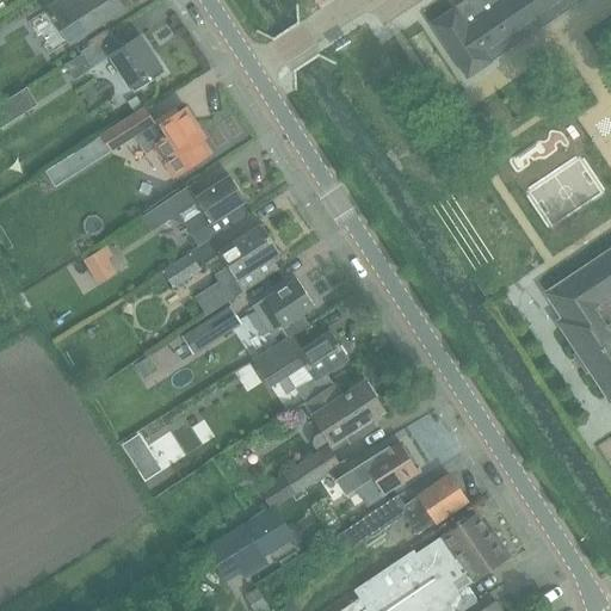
[(69,43),(102,23),(122,10),(115,0),(61,0),(48,10),(69,43)]
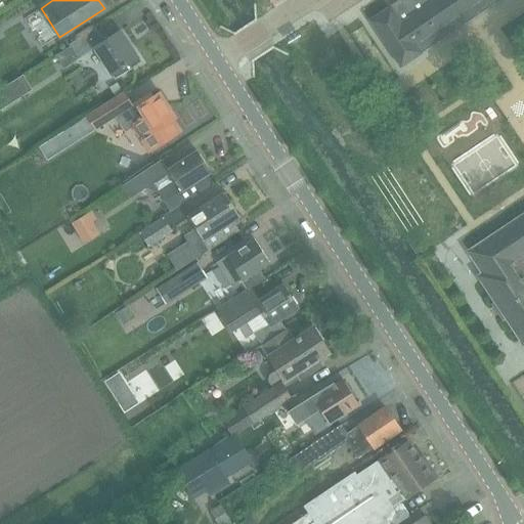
[(398,0),(368,20),(400,68),(500,0),(398,0)]
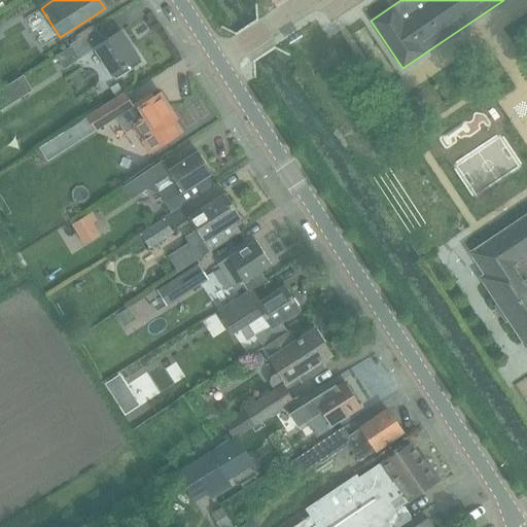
[(70,48),(56,58),(63,70),(65,69),(95,49),(114,79),(117,78),(131,69),(128,65),(138,59),(120,32),(104,42),(96,29),(78,40),(71,45),(69,46),(70,48)]
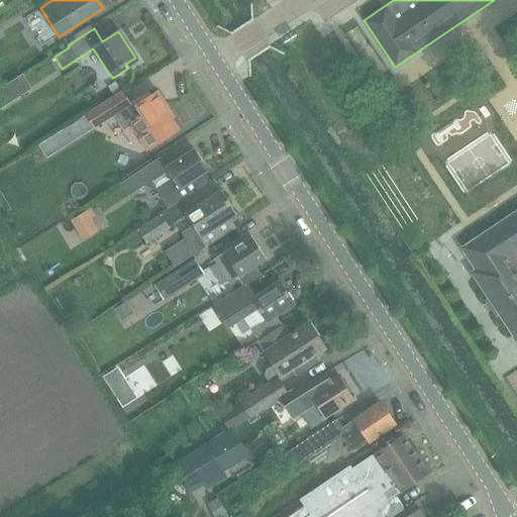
[(115,84),(108,88),(114,97),(121,93),(115,84)]
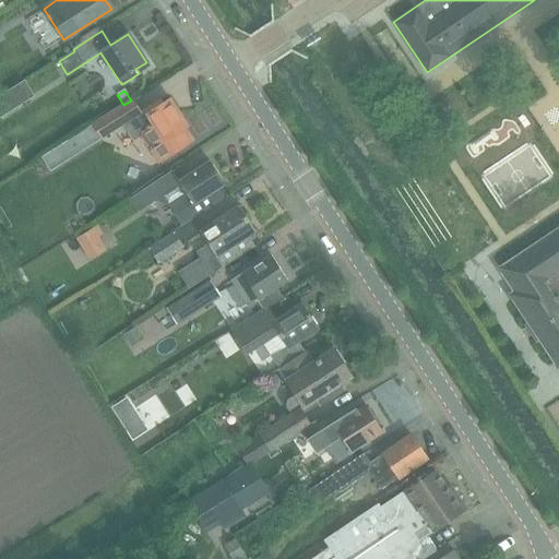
[(3,94),(0,96),(0,118),(14,109),(3,94)]
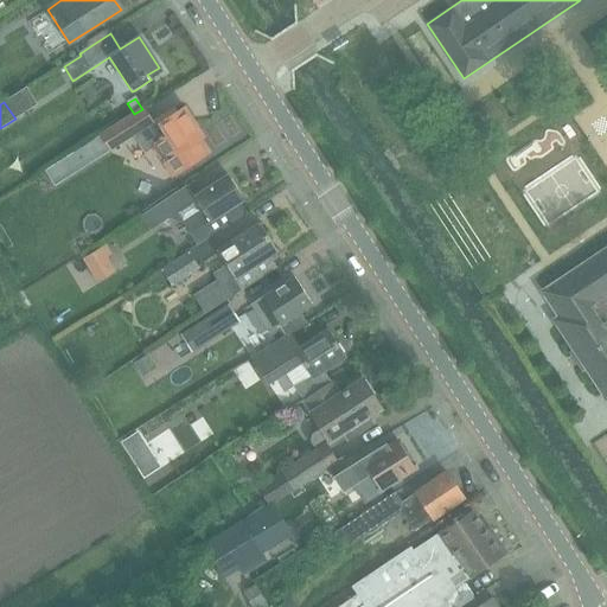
[(153,122),(139,132),(149,148),(153,146),(173,177),(209,154),(199,140),(204,138),(184,108),(172,116),(168,112),(153,122)]
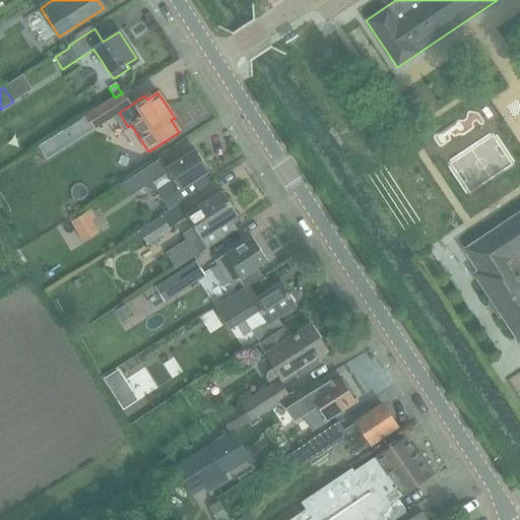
[(124,93),(88,115),(95,127),(119,113),(131,105),(124,93)]
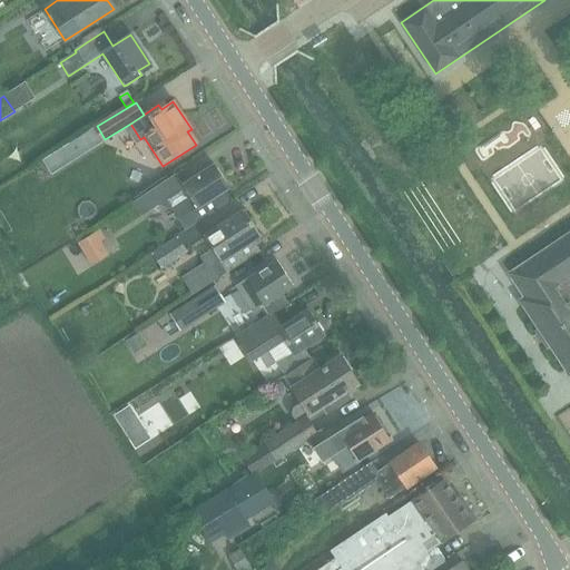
[(95,128),(68,145),(77,158),(104,141),(102,140),(95,128)]
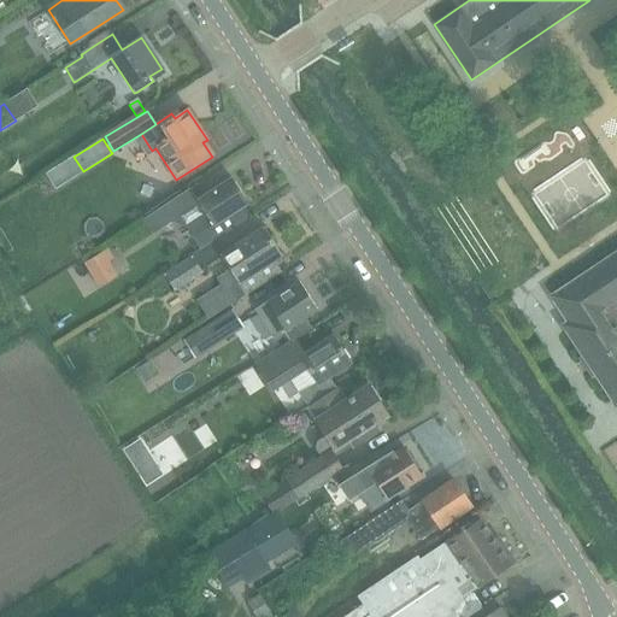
[(186,230),(199,251),(246,219),(239,209),(247,203),(231,178),(198,200),(205,211),(198,215),(201,221),(186,230)]
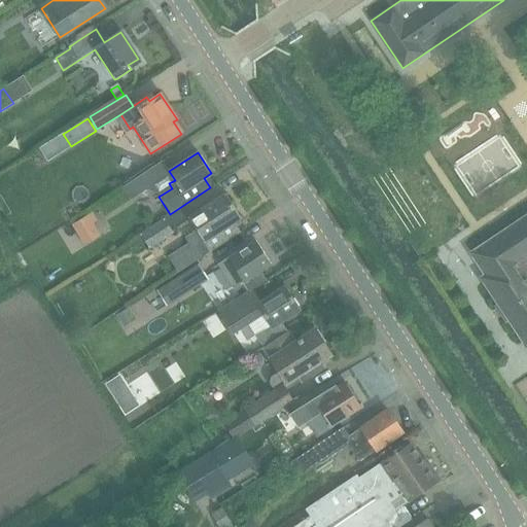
[(42,153),(31,161),(43,181),(55,174),(42,153)]
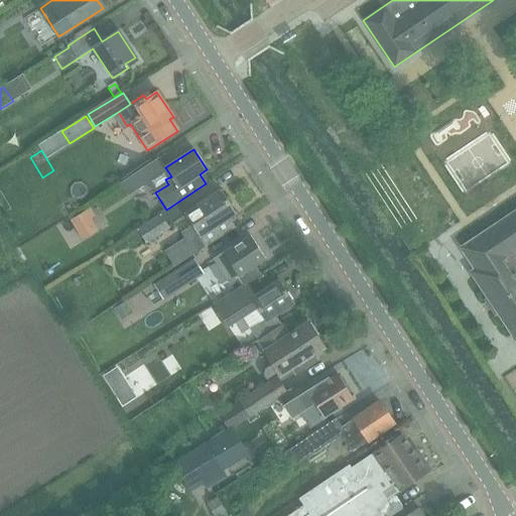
[(127,197),(143,185),(142,184),(160,172),(154,163),(136,175),(135,173),(119,184),(127,197)]
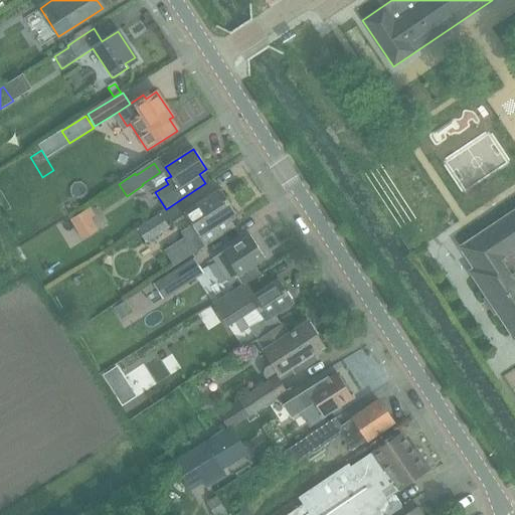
[(173,267),(217,238),(234,227),(228,217),(234,213),(219,189),(183,213),(191,225),(180,233),(183,238),(163,251),(173,267)]
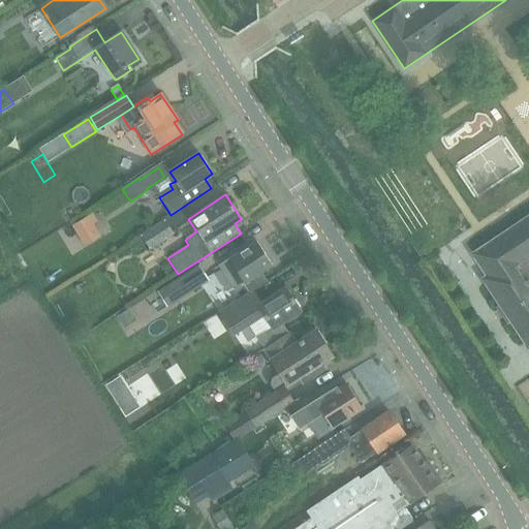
[(504,313),(528,297),(528,216),(471,254),(486,276),(481,279),(504,313)]
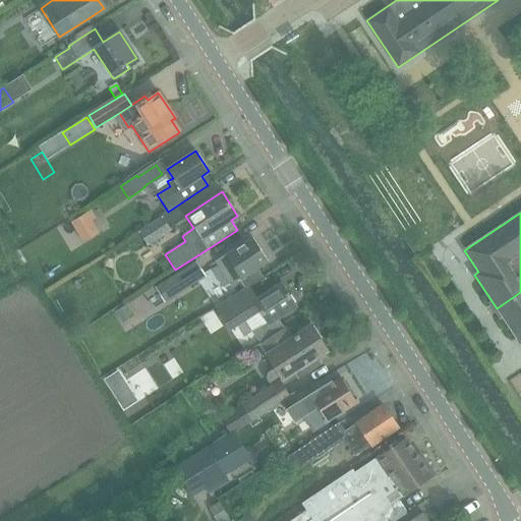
[(85,215),(70,223),(76,233),(92,224),(90,222),(85,215)]
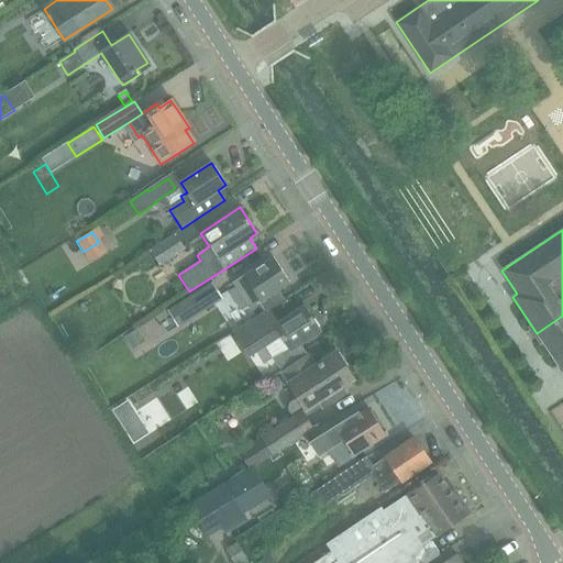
[(174,235),(150,251),(159,266),(184,251),(174,235)]
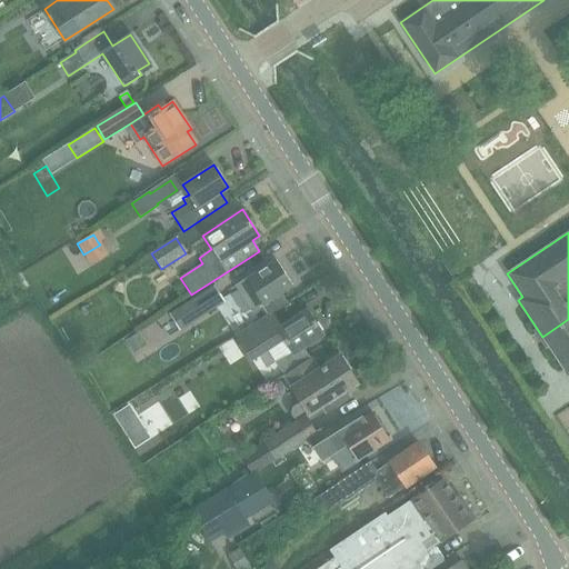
[(261,306),(267,315),(268,316),(271,313),(272,315),(286,305),(279,295),(292,286),(275,260),(235,287),(251,311),(261,306)]
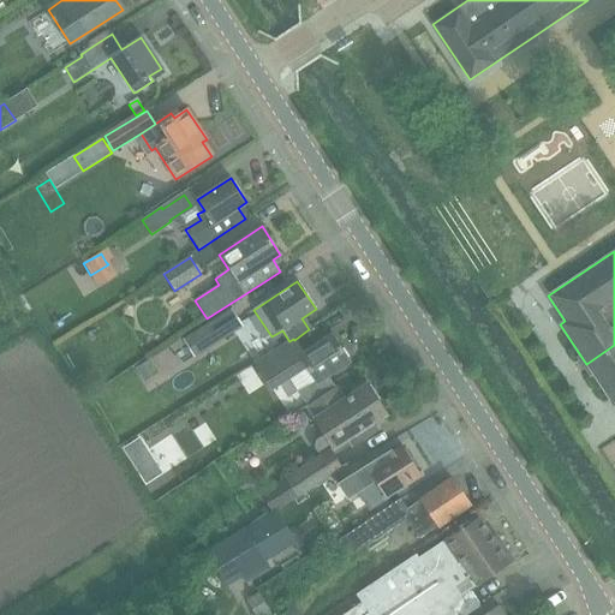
[(183,339),(195,358),(243,327),(231,308),(183,339)]
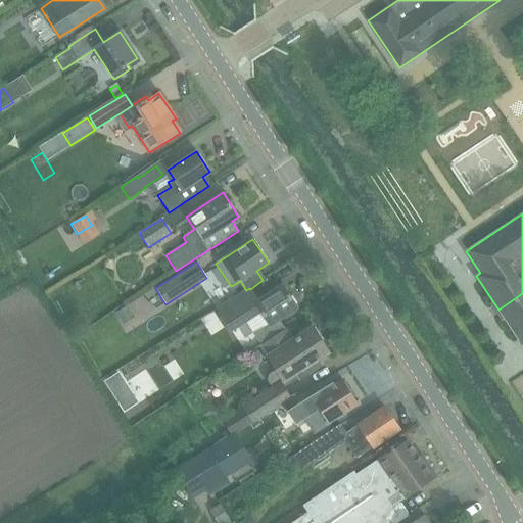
[(246,290),(245,289),(216,310),(231,332),(260,313),(268,325),(255,333),(263,343),(285,330),(278,321),(297,307),(282,284),(257,300),(250,289),(249,288),(246,290)]
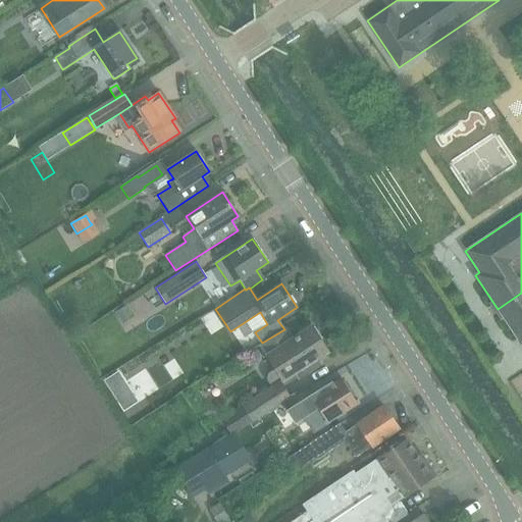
[(521,293),(498,309),(520,343),(521,341),(521,293)]
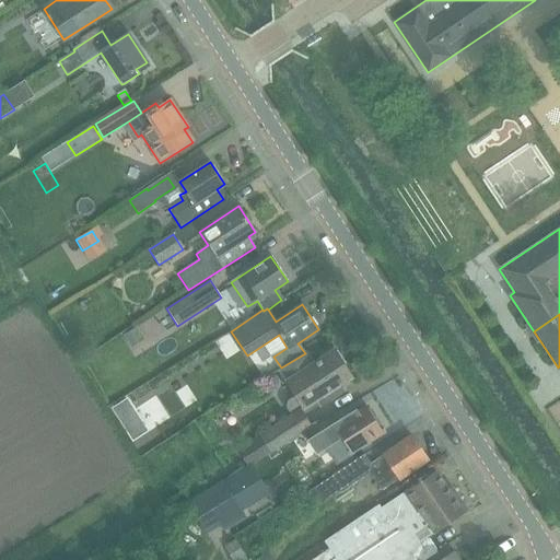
[(161,319),(119,349),(129,362),(148,349),(152,357),(176,340),(161,319)]
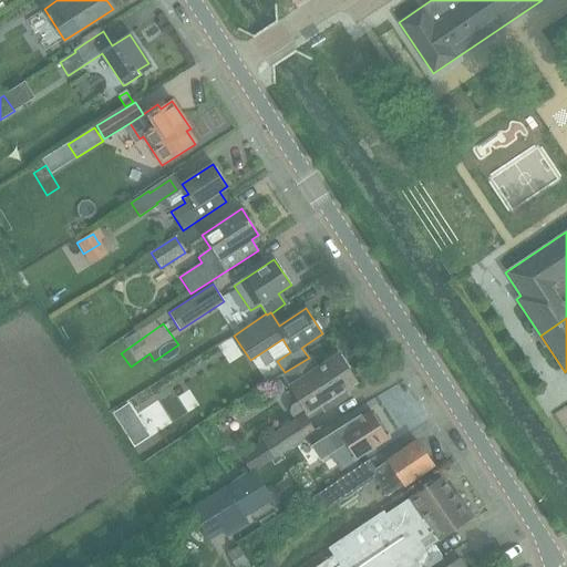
[(250,470),(276,454),(312,431),(302,415),(320,404),(325,410),(342,399),(338,392),(354,382),(337,356),(316,370),(309,358),(285,372),(301,398),(291,403),(290,410),(296,419),(240,454),(250,470)]
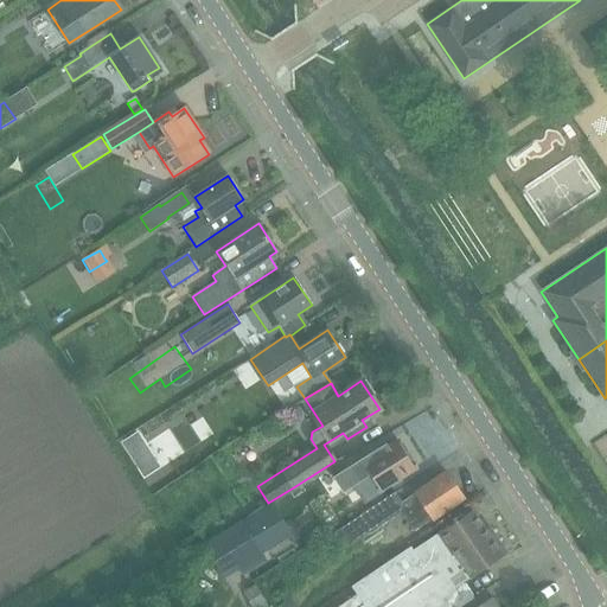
[(365,458),(333,478),(342,491),(356,483),(365,499),(378,491),(394,481),(414,468),(397,441),(387,447),(385,445),(365,458)]
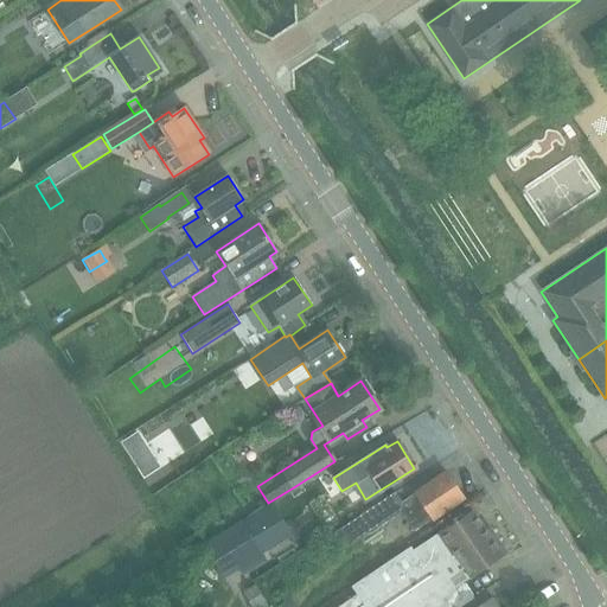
[(145,445),(128,455),(142,477),(158,466),(145,445)]
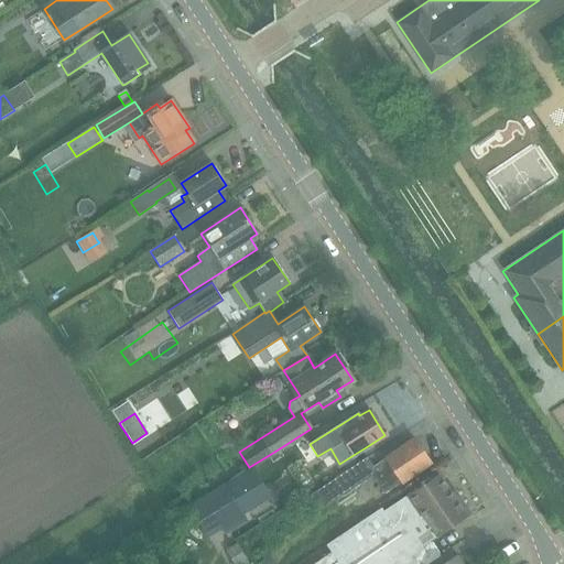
[(322,489),(312,496),(321,510),(344,494),(370,476),(375,483),(383,495),(430,463),(414,440),(396,452),(381,461),(381,459),(372,466),(366,457),(334,479),(322,489)]
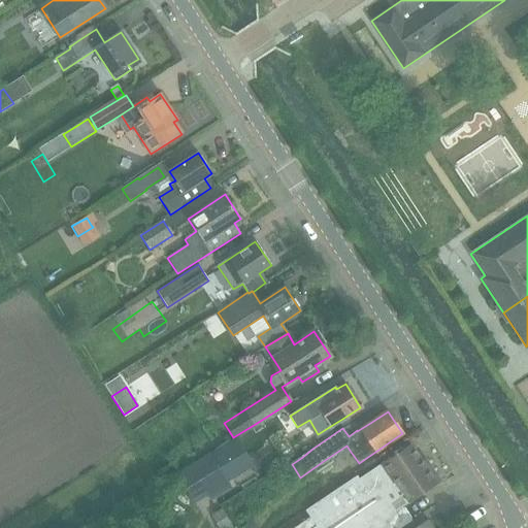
[(400,527),(411,521),(402,506),(423,493),(440,482),(425,459),(422,462),(410,444),(393,456),(367,473),(359,479),(357,475),(305,510),(310,518),(294,527),(400,527)]
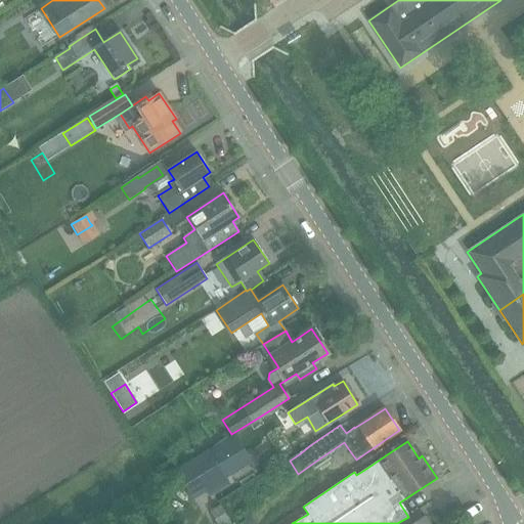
[(229,485),(208,450),(175,470),(193,499),(206,492),(209,497),(229,485)]
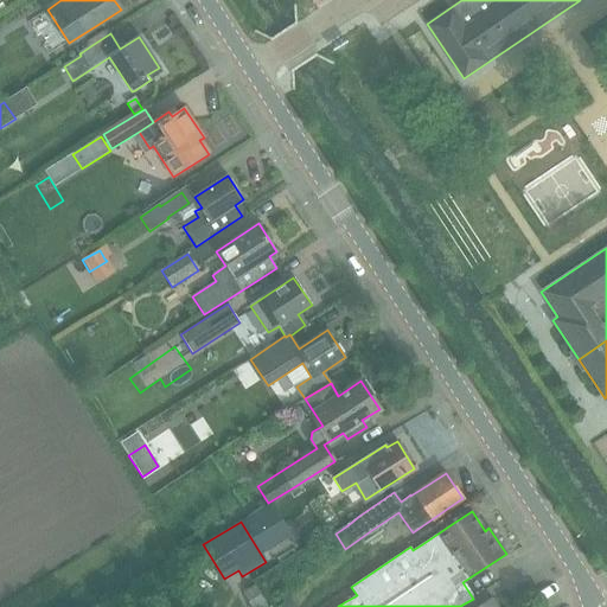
[(267,606),(254,586),(243,593),(251,606),(267,606)]
